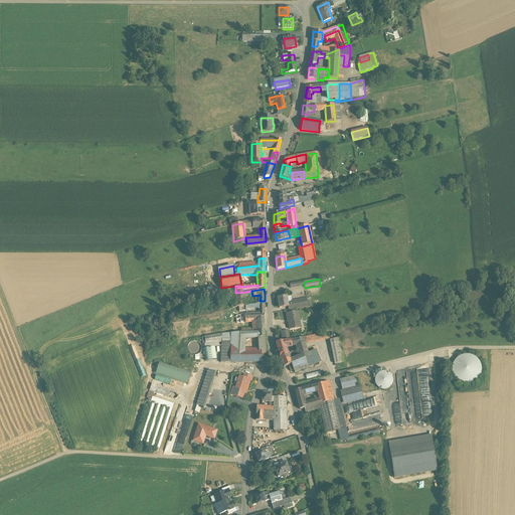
[(287,297),(278,298),(279,308),(288,307),(288,303),(287,297)]
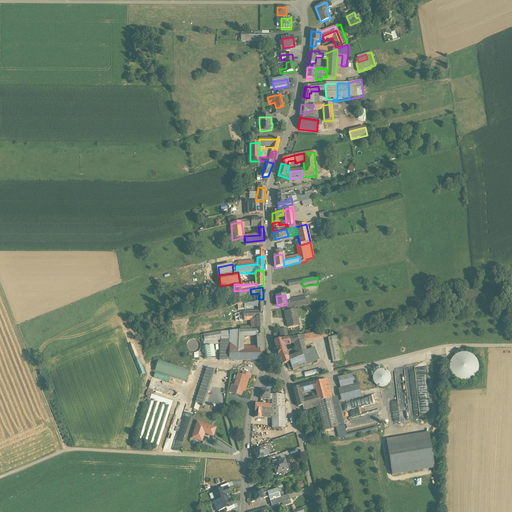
[(305,297),(290,299),(290,301),(286,301),(286,305),(287,309),(306,305),(305,297)]
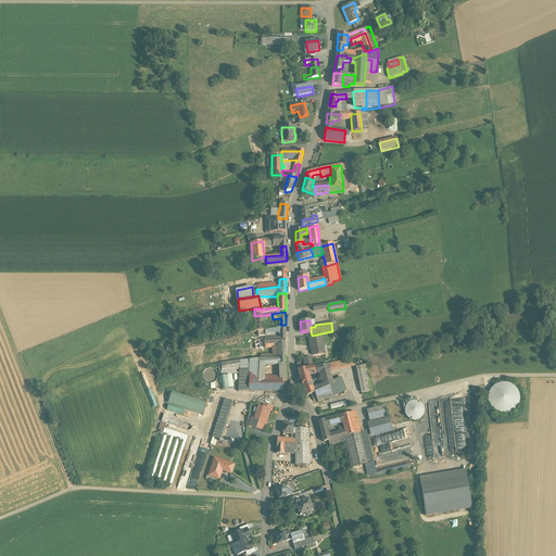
[(263,331),(263,337),(266,337),(266,335),(280,332),(280,333),(281,332),(285,332),(286,328),(274,329),(265,331),(263,331)]
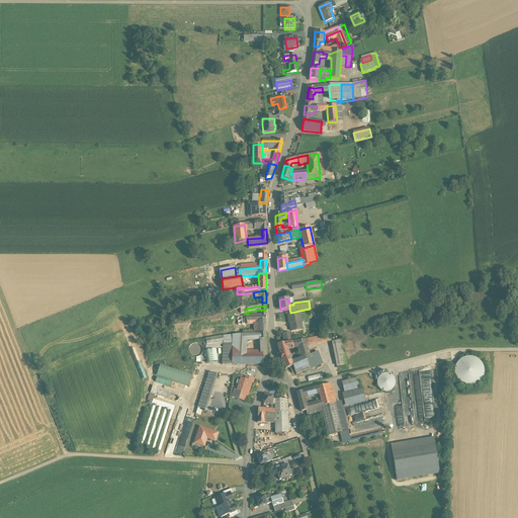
[(245,314),(245,309),(241,309),(242,318),(238,318),(238,322),(242,322),(248,322),(249,325),(254,325),(254,322),(254,317),(248,317),(248,314),(245,314)]
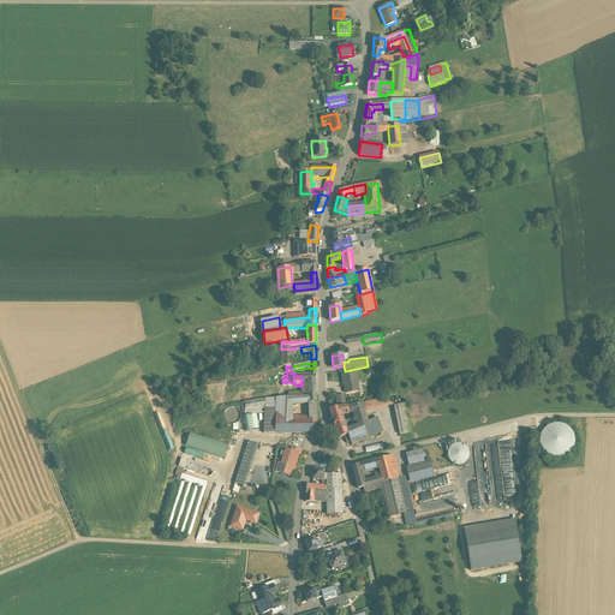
[(311,376),(302,376),(302,382),(315,381),(315,368),(311,368),(311,376)]
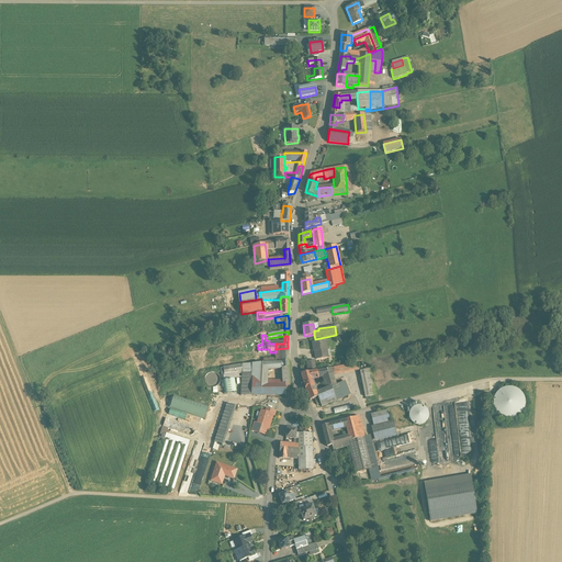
[(325,340),(313,343),(313,349),(314,349),(316,359),(326,358),(325,350),(326,349),(325,340)]
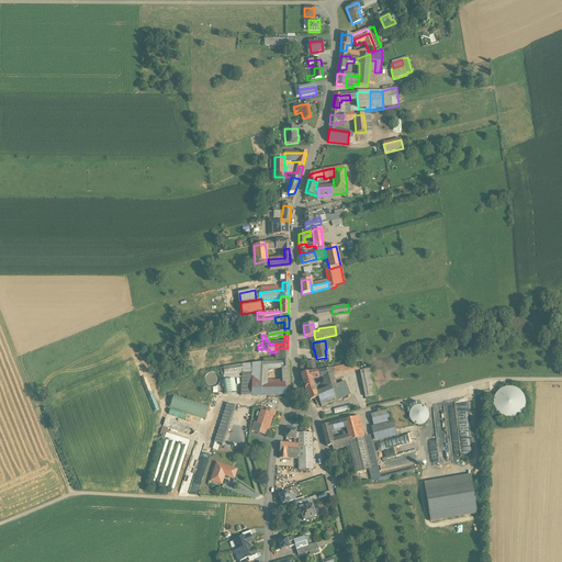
[(288,348),(276,349),(276,352),(276,359),(276,363),(281,362),(289,361),(288,348)]
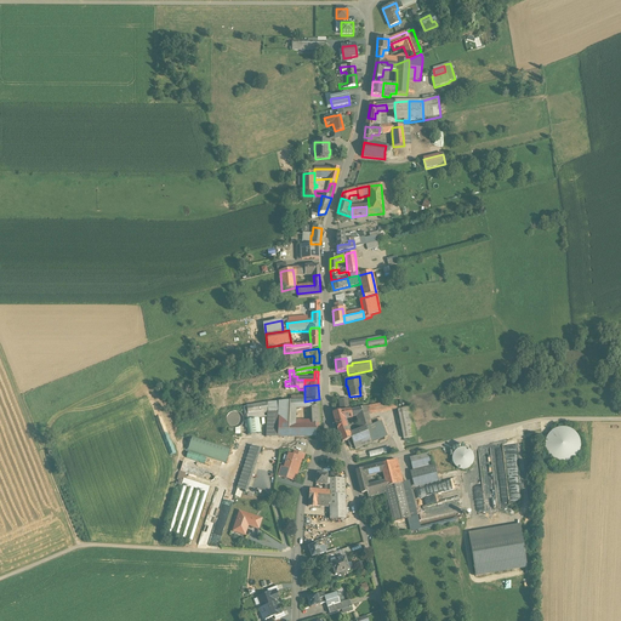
[(312,425),(312,421),(295,421),(295,409),(311,408),(320,408),(319,399),(311,400),(305,402),(291,402),(284,402),(279,403),(278,437),(315,437),(315,432),(319,432),(320,425),(312,425)]
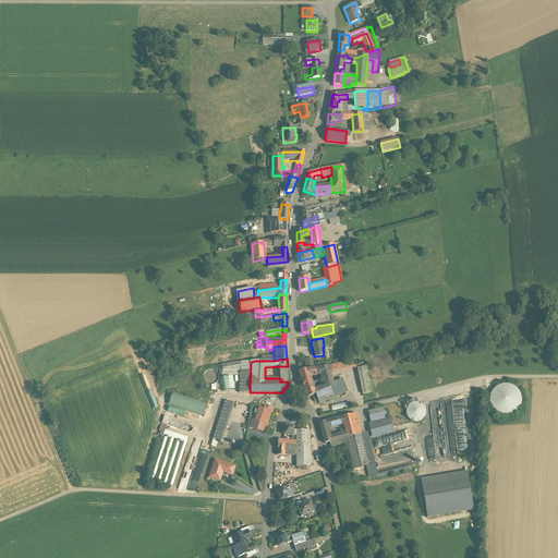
[(312,359),(304,360),(306,367),(313,366),(312,359)]
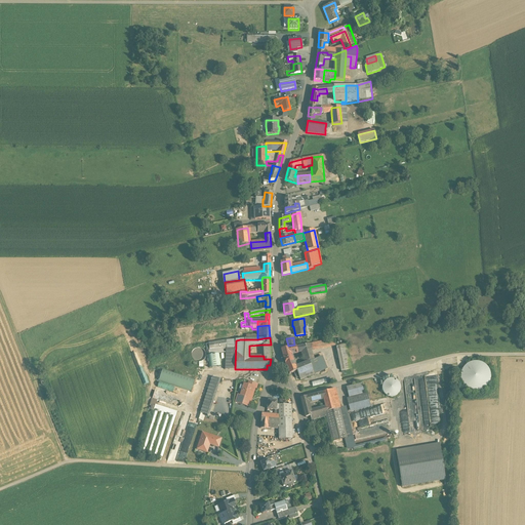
[(334,338),(310,344),(311,350),(335,345),(334,338)]
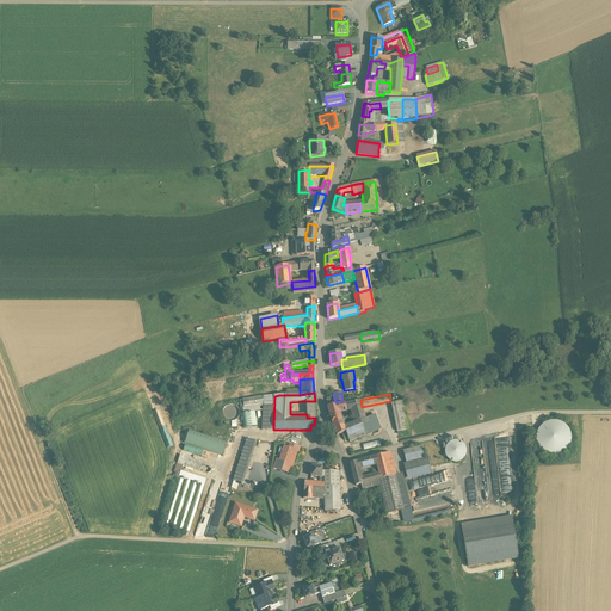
[(275,396),(242,400),(244,409),(264,406),(261,431),(273,430),(275,396)]
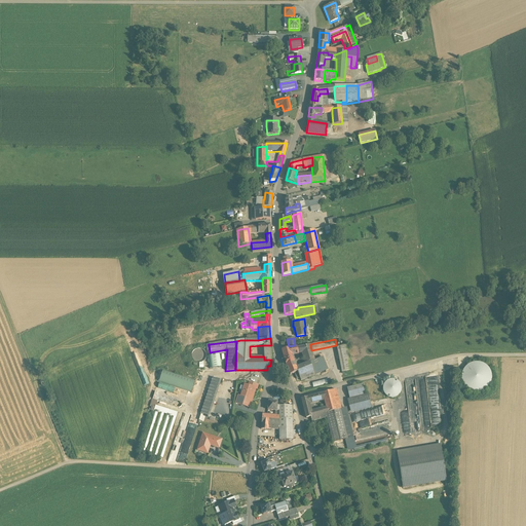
[(264,360),(271,360),(271,353),(271,345),(263,345),(264,357),(264,360)]
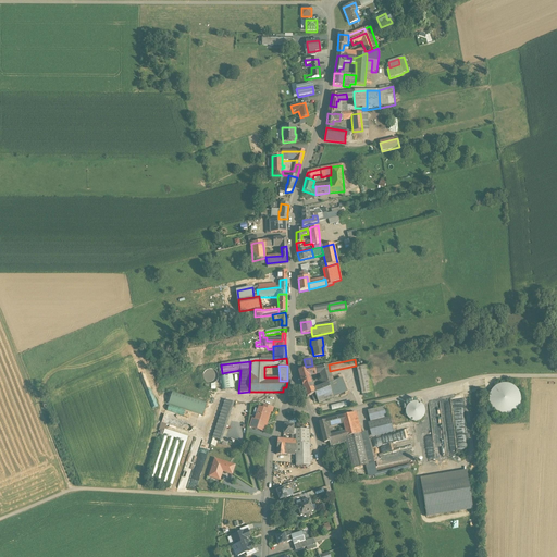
[(368,366),(357,368),(361,394),(373,392),(368,366)]
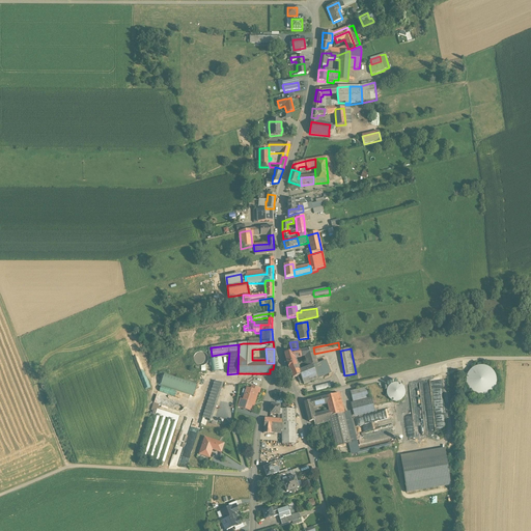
[(300,351),(284,354),(287,365),(288,368),(292,379),(297,376),(300,375),(301,375),(299,370),(296,362),(294,358),(301,357),(301,356),(300,351)]
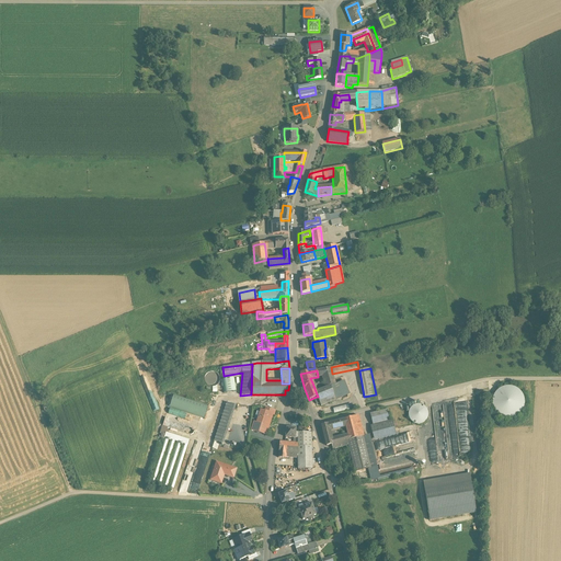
[(217,375),(215,373),(213,373),(209,373),(208,374),(207,375),(205,376),(205,378),(205,381),(205,384),(206,385),(208,386),(209,387),(212,387),(214,387),(215,387),(217,386),(218,384),(219,382),(219,380),(219,378),(219,376),(217,375)]
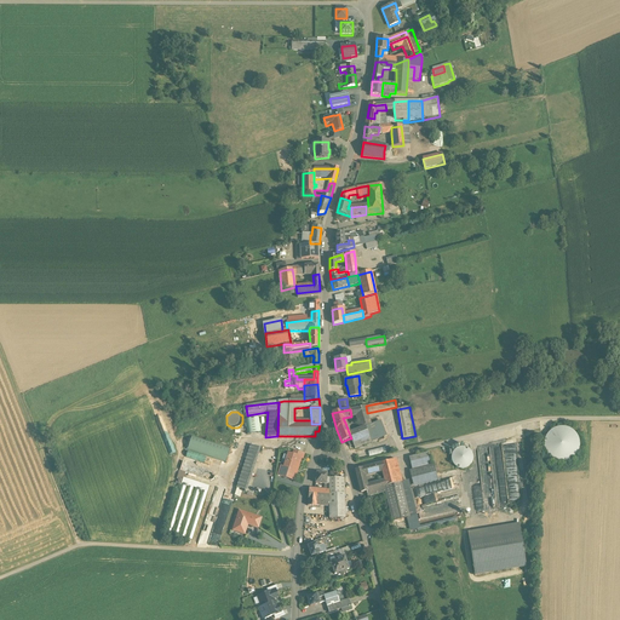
[(367,413),(356,415),(360,428),(365,426),(371,425),(367,413)]
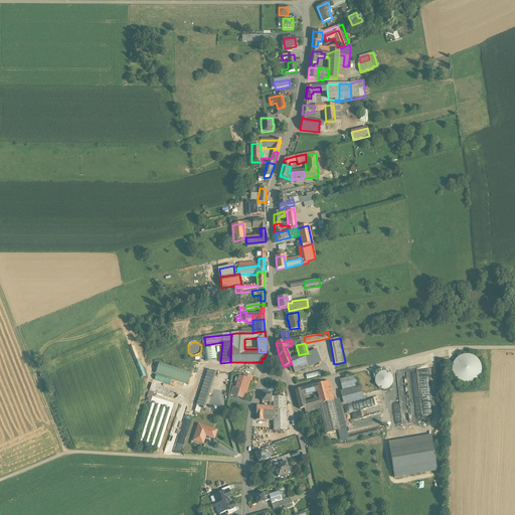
[(204,349),(206,361),(217,360),(215,348),(204,349)]
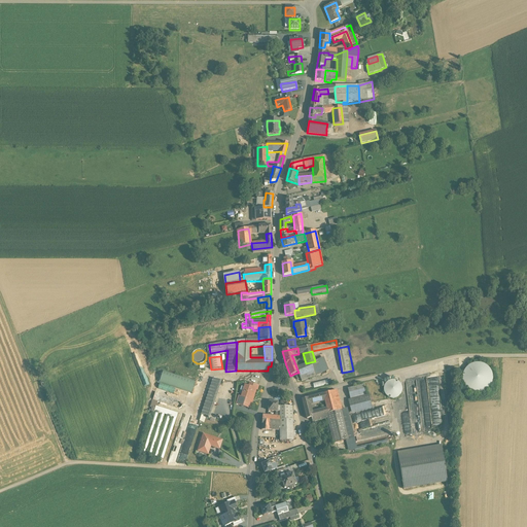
[(323,357),(315,361),(310,362),(315,376),(328,371),(323,357)]
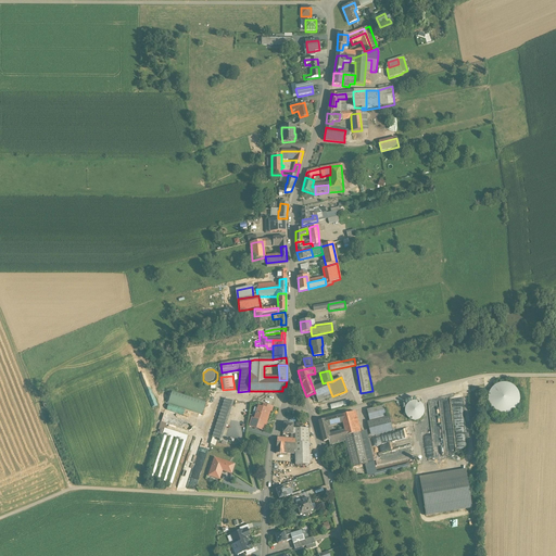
[(323,383),(313,388),(315,393),(314,393),(317,400),(318,403),(332,396),(327,382),(323,383)]
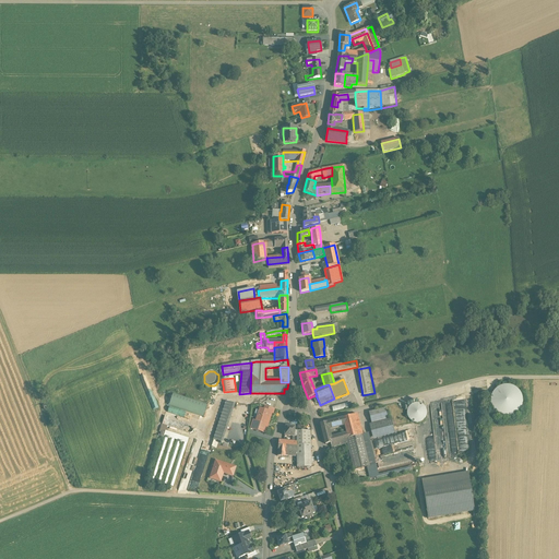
[(524,405),(524,401),(520,389),(512,385),(508,385),(497,390),(494,395),(494,402),(498,414),(506,417),(510,417),(521,414),(524,405)]
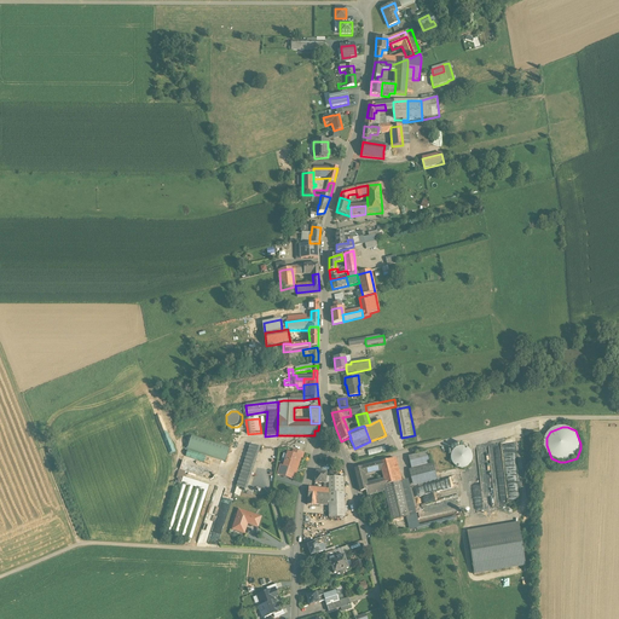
[(186,450),(226,463),(231,447),(191,434),(186,450)]
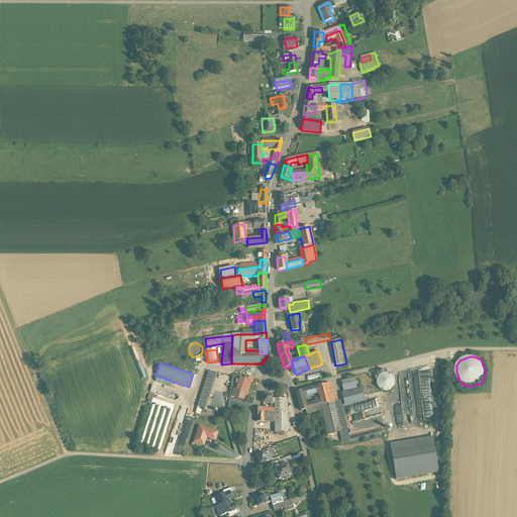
[(209,372),(197,407),(205,410),(217,374),(209,372)]
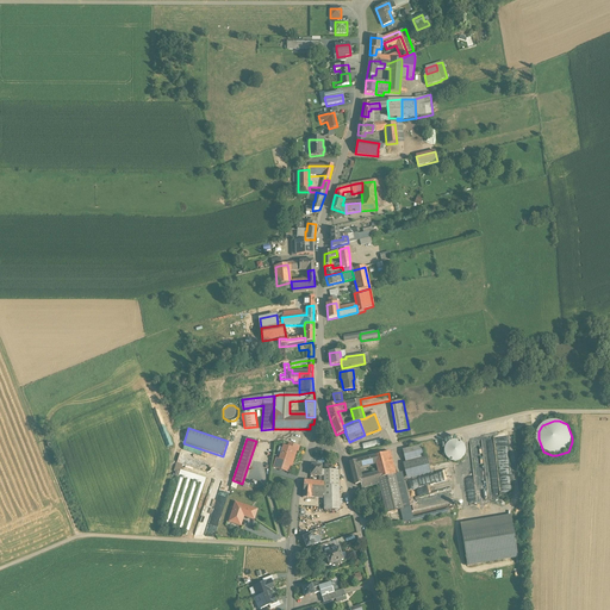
[(465,455),(466,450),(465,447),(462,443),(459,441),(455,440),(450,441),(447,443),(444,447),(444,450),(444,455),(447,459),(450,461),(455,461),(459,461),(462,459),(465,455)]
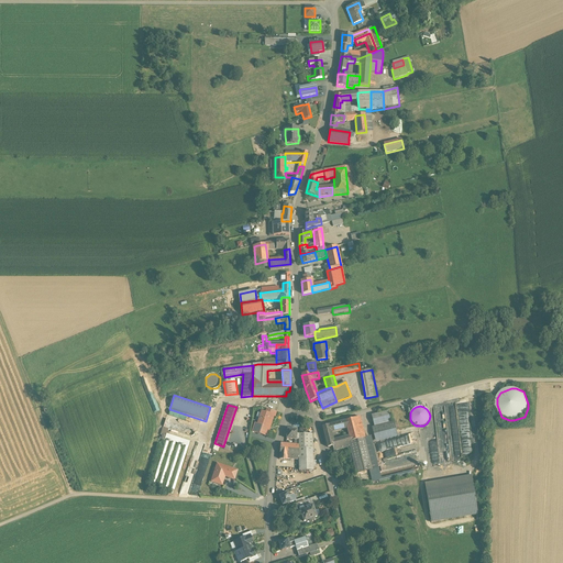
[(443,409),(434,409),(439,450),(442,450),(442,449),(448,449),(445,430),(438,431),(438,427),(438,422),(444,421),(443,409)]
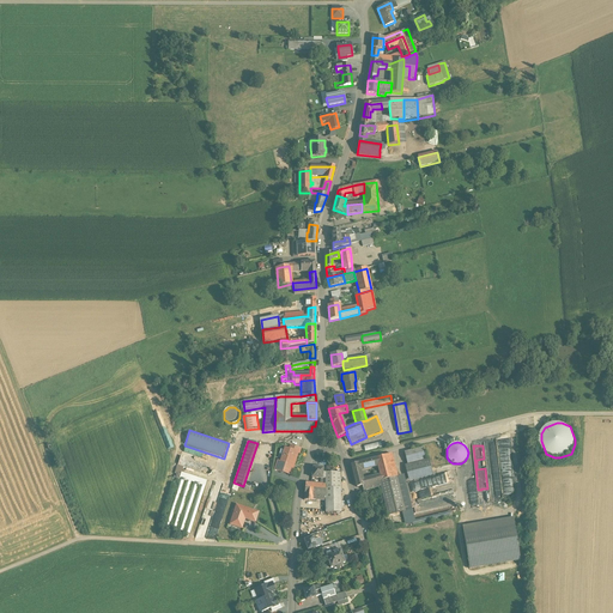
[(290,450),(285,449),(281,463),(277,462),(274,471),(291,475),(298,454),(299,454),(301,449),(291,447),(290,450)]
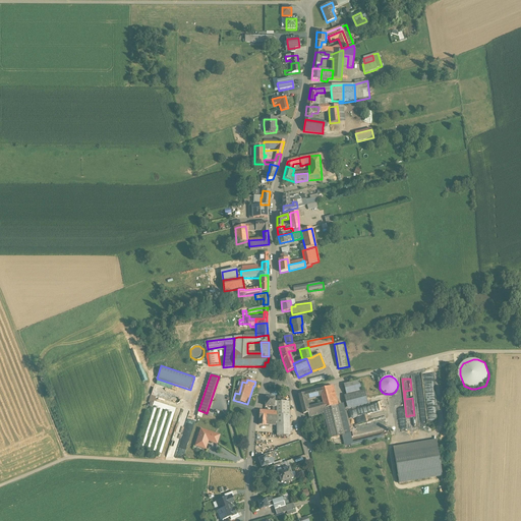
[(358,381),(344,385),(346,396),(361,392),(358,381)]
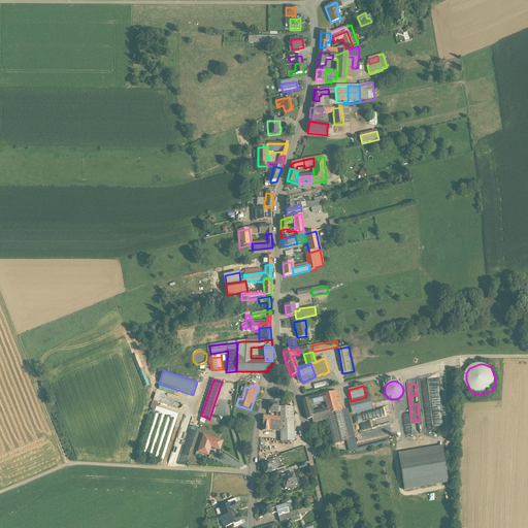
[(337,391),(332,393),(337,413),(341,410),(339,399),(337,391)]
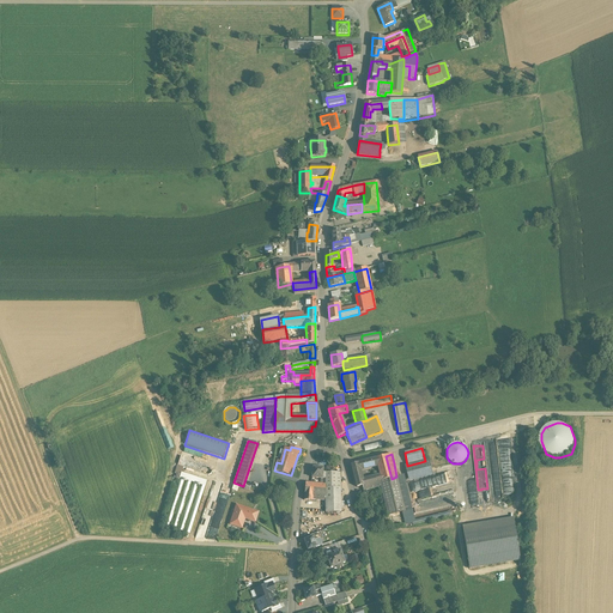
[(386,456),(376,459),(377,465),(381,475),(382,481),(392,479),(386,456)]
